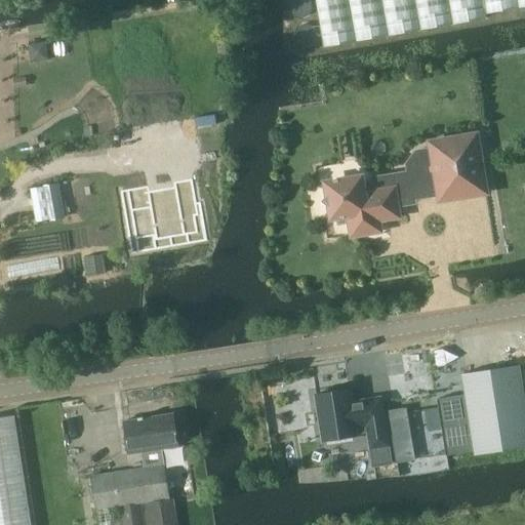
[(524,0),(315,0),(323,46),(486,17),(486,13),(524,5),(524,0)]
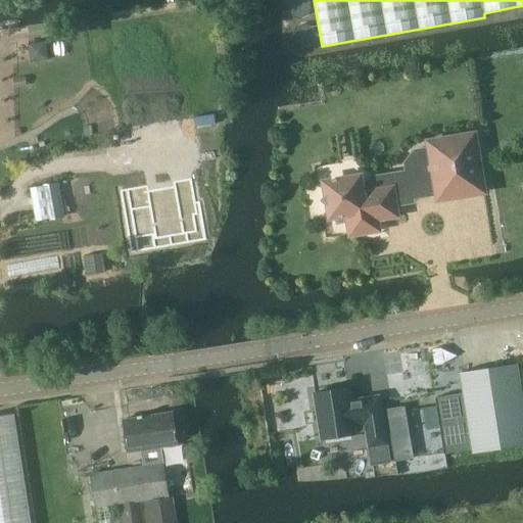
[(45,42),(29,44),(31,60),(47,58),(45,42)]
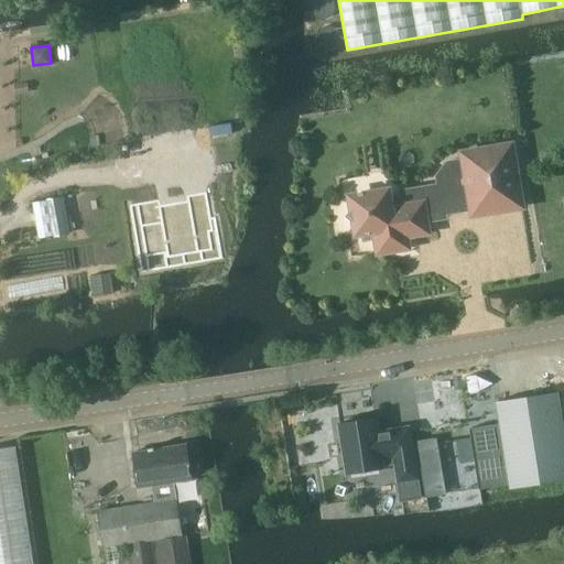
[(238,126),(194,132),(198,154),(241,147),(238,126)]
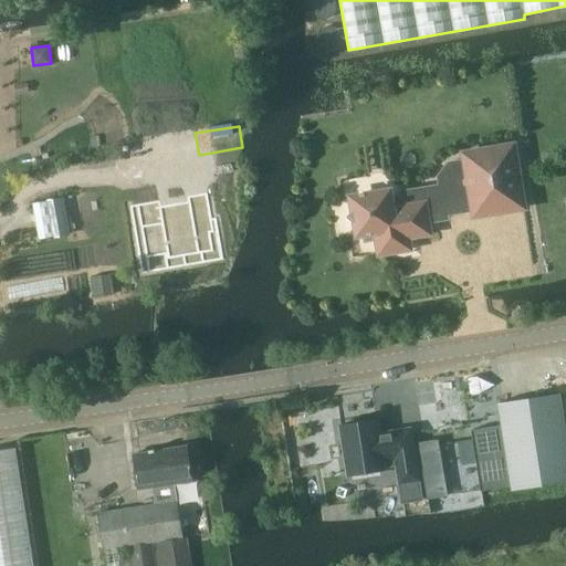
[(358,234),(377,231),(380,253),(409,249),(407,237),(429,233),(427,218),(474,210),(475,215),(523,207),(513,146),(464,154),(465,159),(449,163),(439,177),(440,185),(400,192),(400,195),(390,197),(389,191),(353,198),(354,207),(346,218),(357,226),(358,234)]
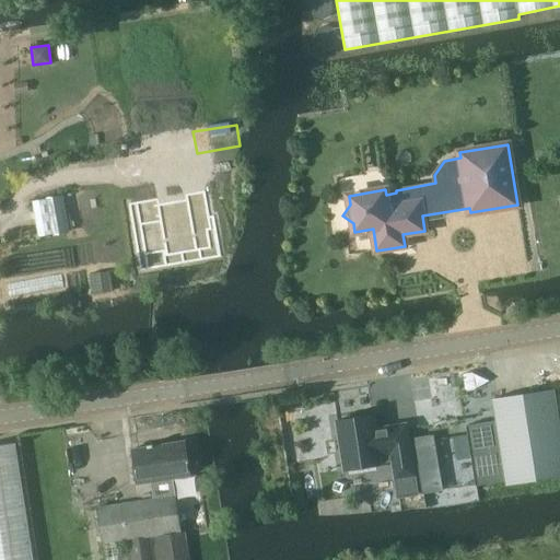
[(142,229),(121,233),(121,235),(126,254),(125,255),(126,257),(133,256),(140,255),(139,255),(147,254),(148,258),(193,251),(189,232),(196,231),(191,202),(171,207),(170,201),(139,207),(142,229)]
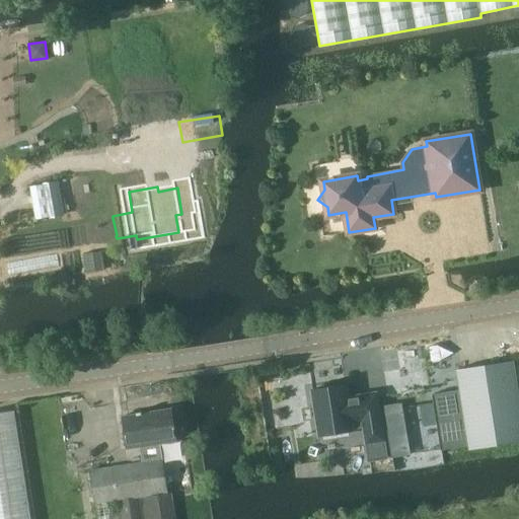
[(101,251),(83,253),(85,273),(104,270),(101,251)]
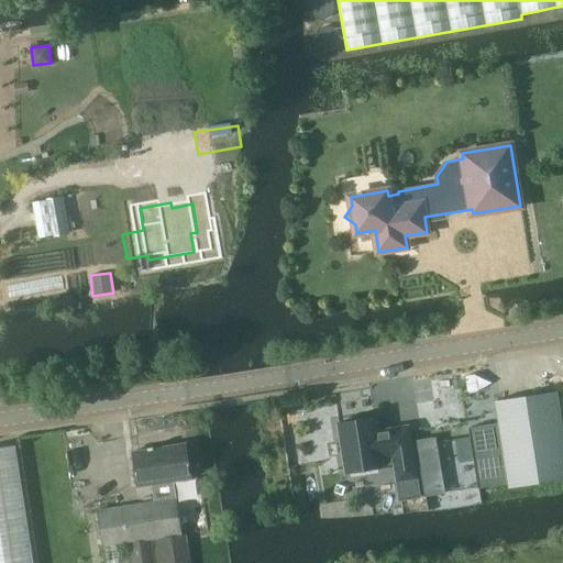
[(499,423),(470,428),(471,437),(475,465),(478,488),(509,484),(510,487),(562,478),(562,427),(558,393),(496,403),(499,423)]
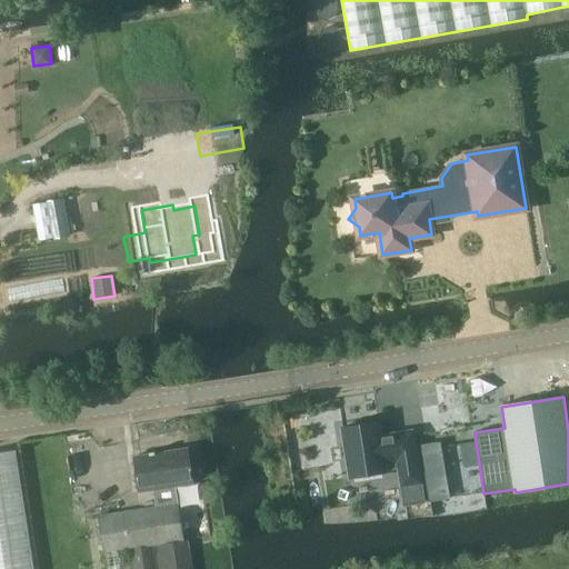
[(347,427),(341,428),(350,478),(388,471),(388,469),(399,468),(405,503),(423,500),(412,431),(393,433),(393,437),(382,439),(379,422),(362,425),(359,422),(349,425),(347,427)]
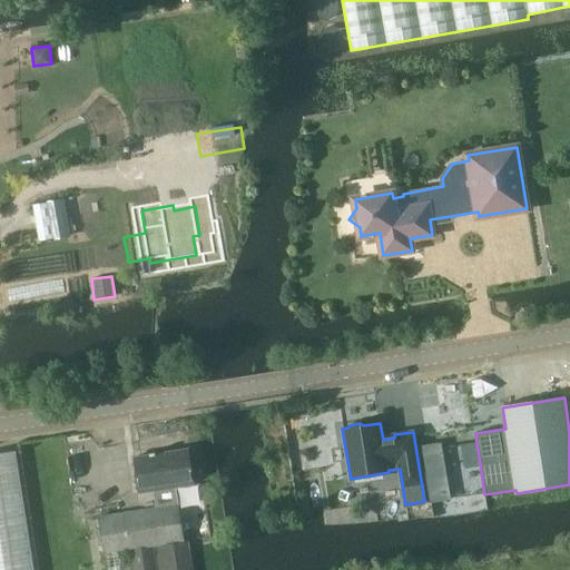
[(441,442),(421,445),(431,502),(451,499),(441,442)]
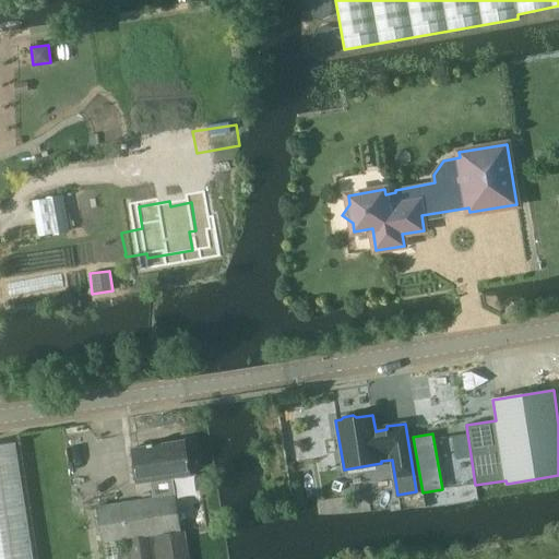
[(151,482),(153,499),(99,507),(97,508),(105,558),(189,558),(185,530),(181,530),(176,496),(175,496),(171,477),(191,475),(186,440),(133,449),(140,483),(151,482)]
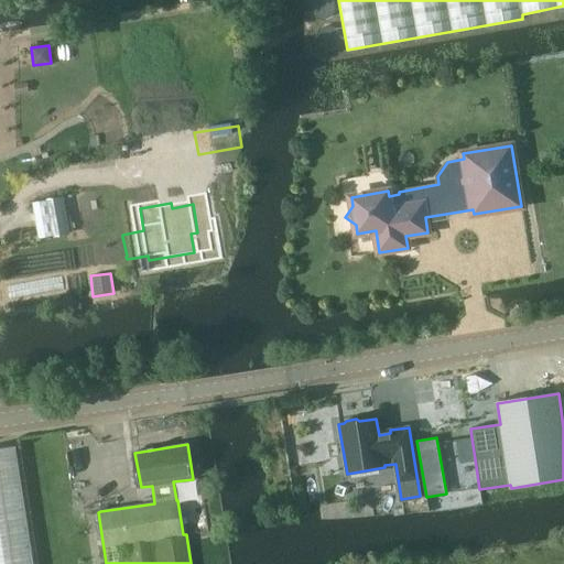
[(35,563),(35,560),(17,448),(0,451),(0,563),(35,563)]
